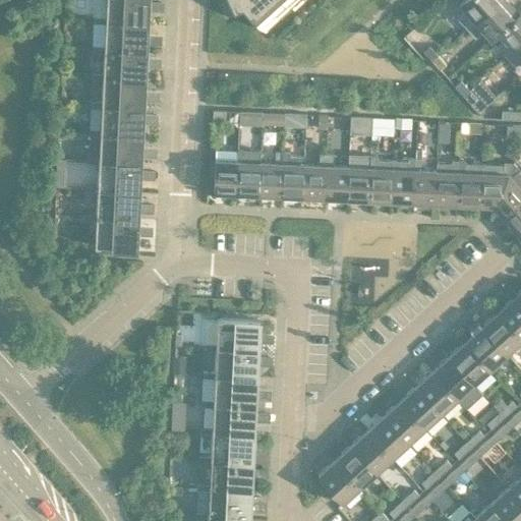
[(105,0),(105,17),(105,20),(147,22),(147,0),(105,0)]
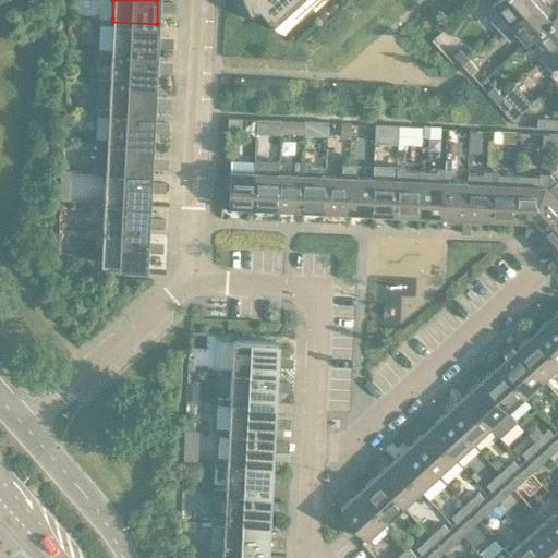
[(244,0),(249,8),(257,3),(279,27),(308,0),(244,0)]
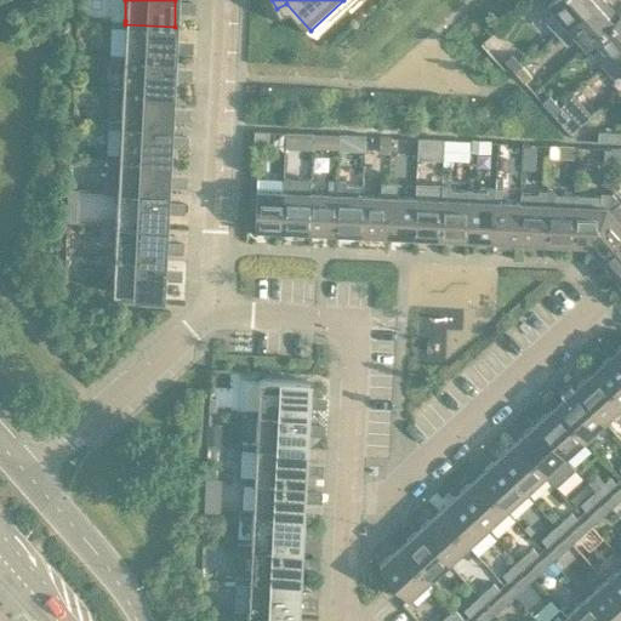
[(556,33),(592,0),(550,0),(546,4),(553,12),(546,23),(556,33)]
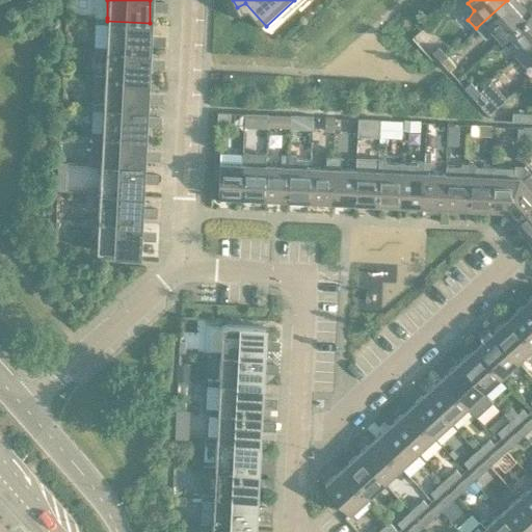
[(507,0),(476,28),(484,37),(494,33),(501,41),(508,33),(507,32),(529,12),(528,11),(520,2),(522,1),(521,0),(507,0)]
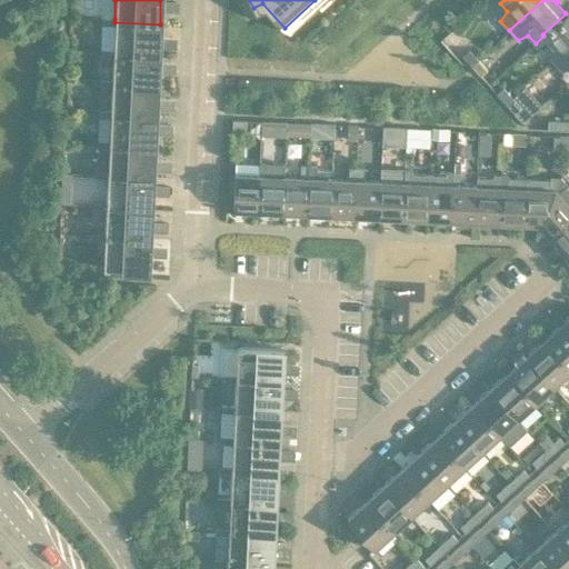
[(542,35),(543,36),(547,40),(542,51),(551,61),(568,45),(568,8),(565,12),(566,13),(542,35)]
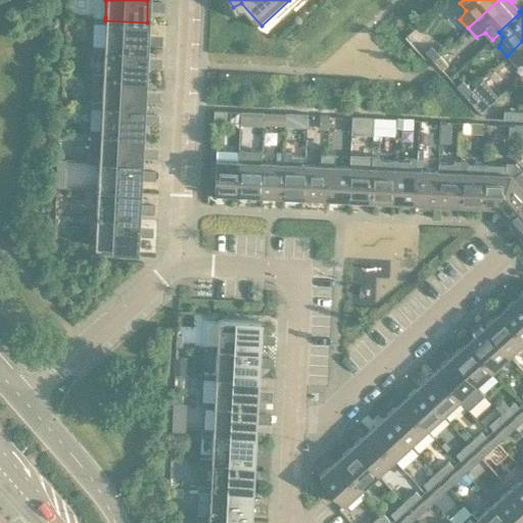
[(105,20),(105,17),(94,16),(93,22),(105,24),(104,46),(104,48),(145,50),(147,22),(105,20)]
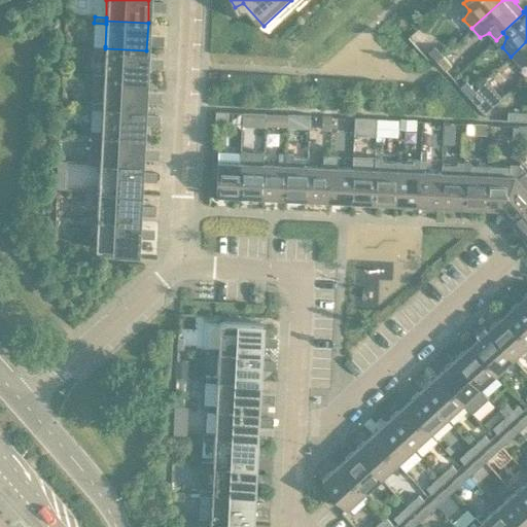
[(526,41),(511,57),(519,66),(526,61),(526,41)]
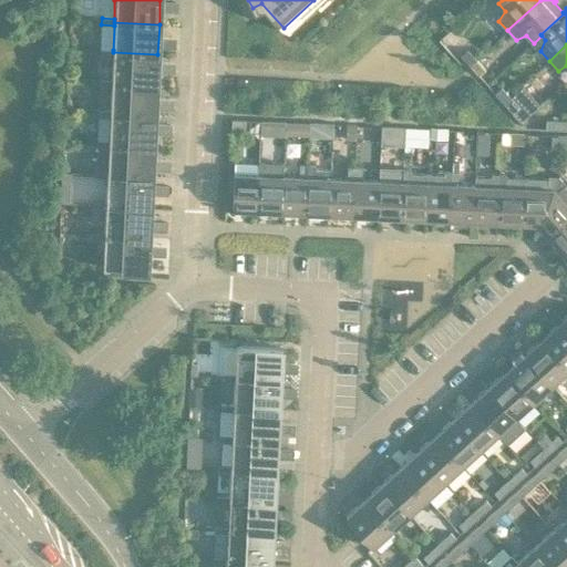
[(112,57),(111,80),(111,83),(156,85),(157,54),(113,52),(113,50),(100,49),(100,55),(112,57)]
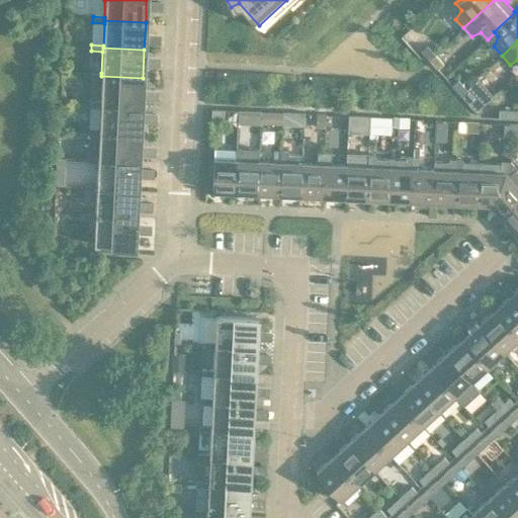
[(421,52),(428,60),(434,55),(426,46),(421,52)]
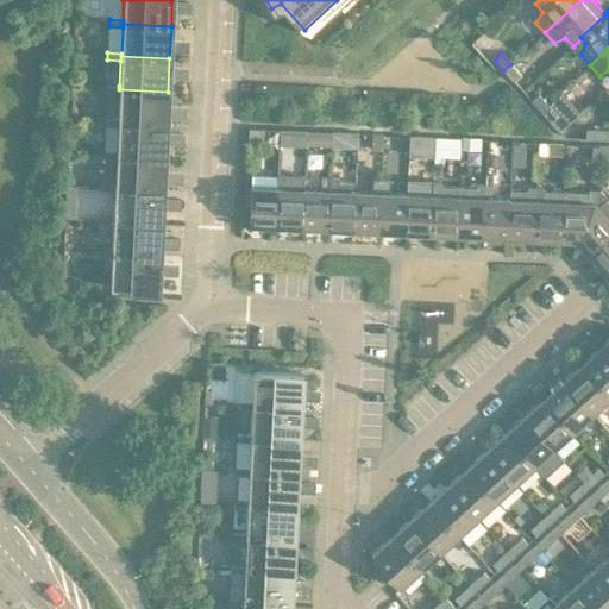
[(510,64),(503,70),(514,81),(521,75),(510,64)]
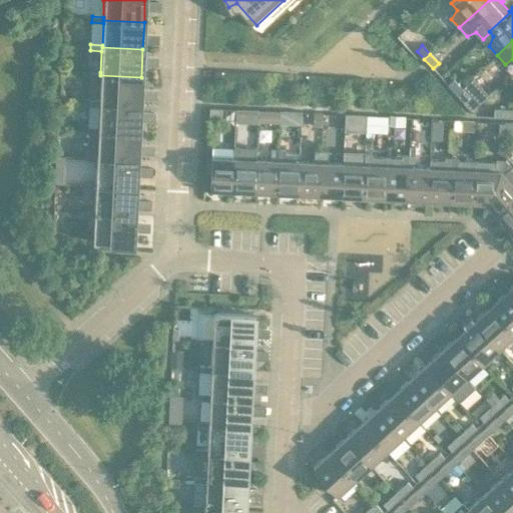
[(100,75),(100,72),(89,72),(89,78),(100,78),(99,100),(99,103),(140,105),(141,77),(100,75)]
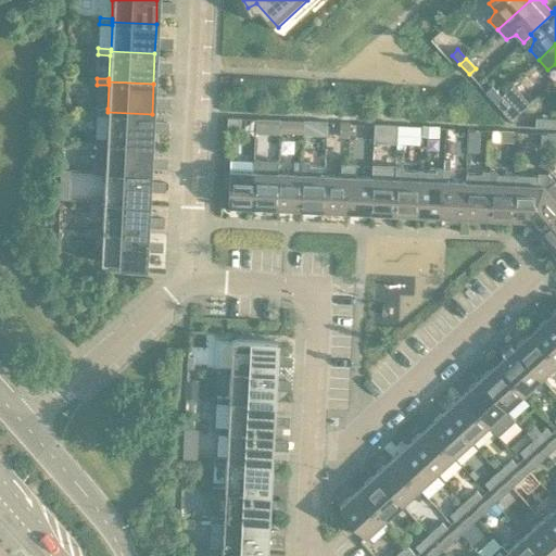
[(484,91),(493,101),(500,96),(491,86),(484,91)]
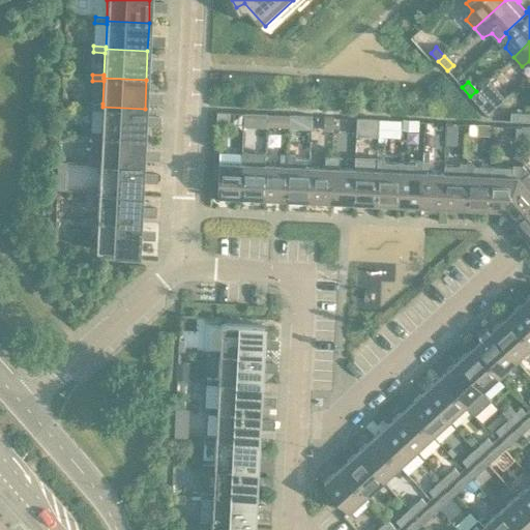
[(476,91),(470,96),(478,106),(484,100),(476,91)]
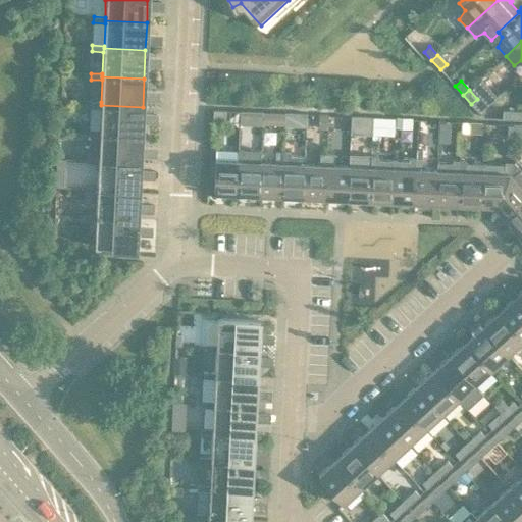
[(101,108),(100,129),(100,133),(141,135),(143,107),(101,105),(101,102),(90,101),(89,107),(101,108)]
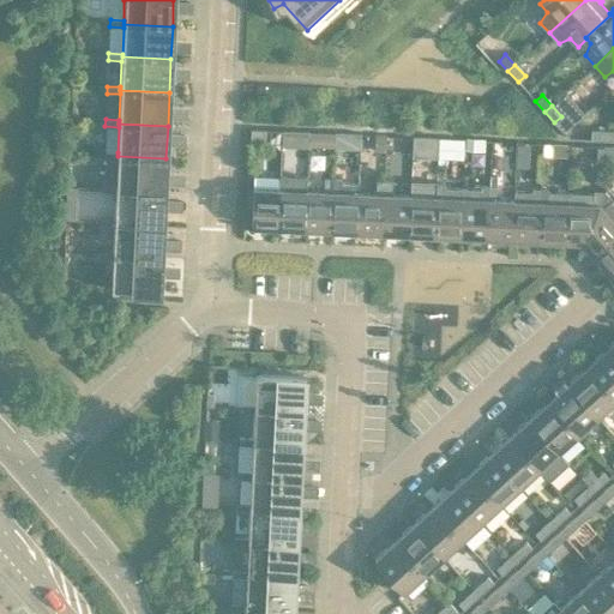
[(251,130),(251,142),(264,143),(264,131),(251,130)]
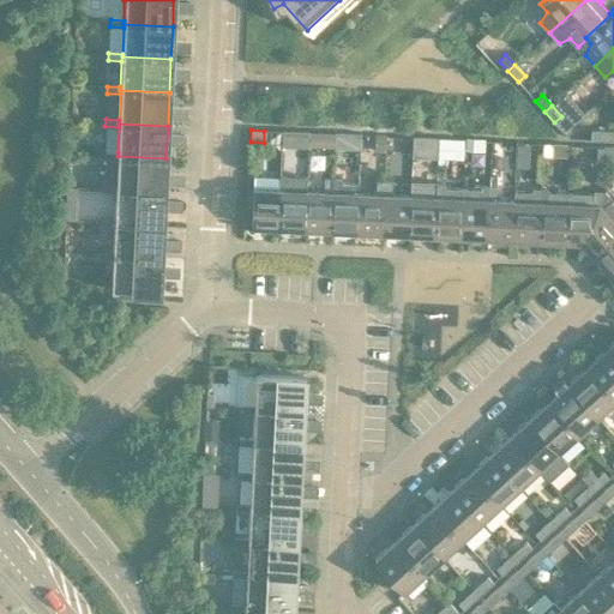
[(590,139),(605,140),(605,131),(590,130),(590,139)]
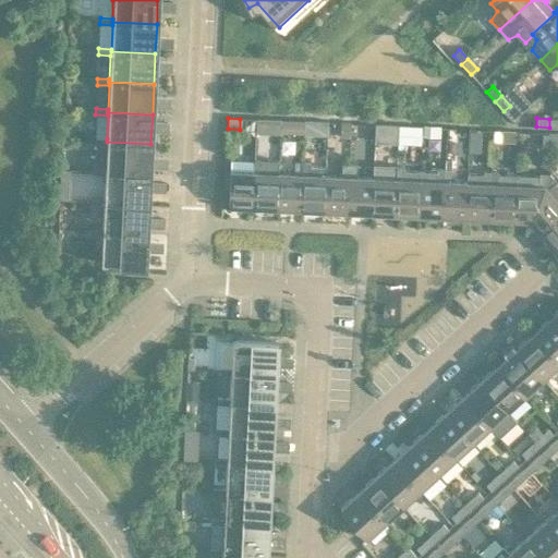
[(269,120),(268,133),(279,134),(280,120),(277,120),(269,120)]
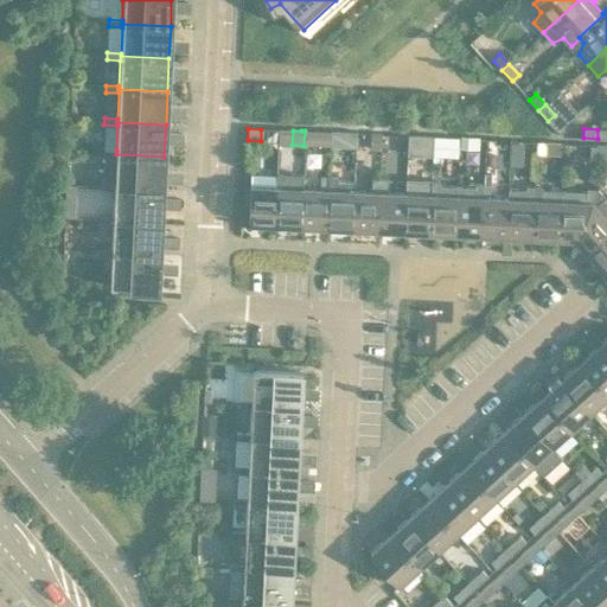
[(317,132),(315,145),(330,146),(331,132),(317,132)]
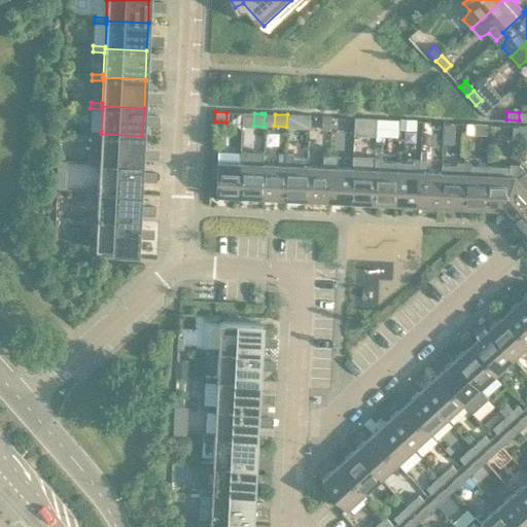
[(287,114),(287,127),(297,128),(299,115),(287,114)]
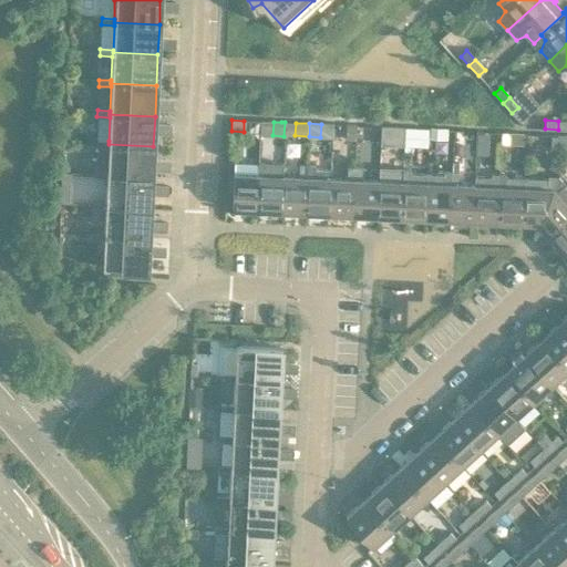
[(347,125),(347,138),(356,140),(356,125),(347,125)]
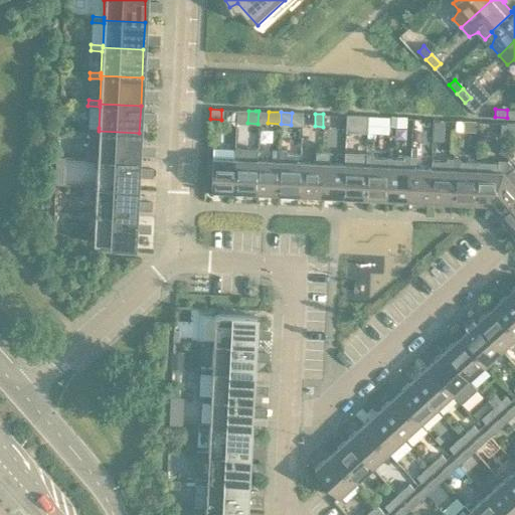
[(346,115),(346,131),(366,132),(367,116),(364,116),(346,115)]
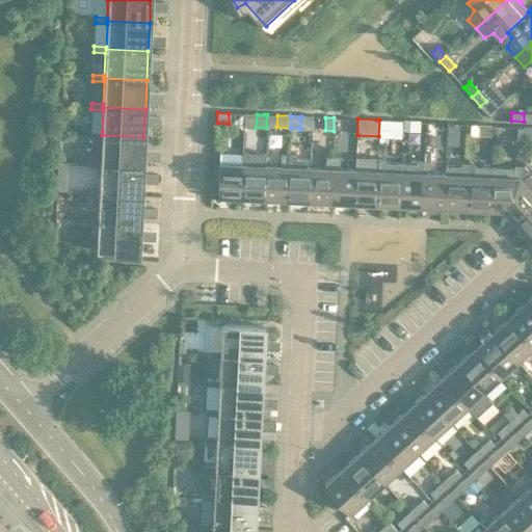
[(379,120),(379,135),(387,136),(388,120),(379,120)]
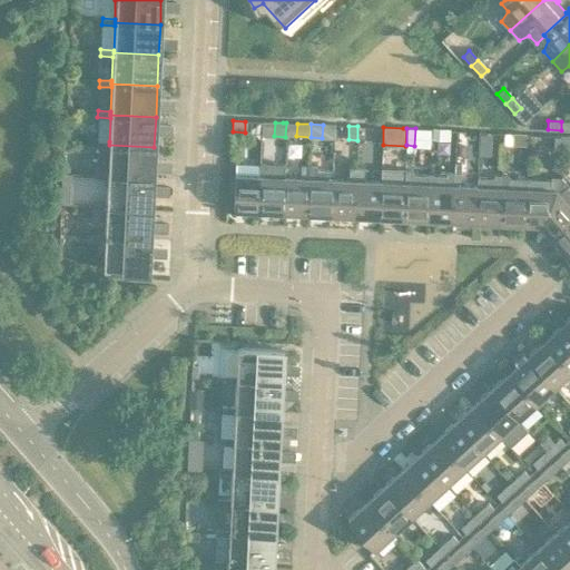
[(432,129),(432,140),(452,141),(453,130),(434,129),(432,129)]
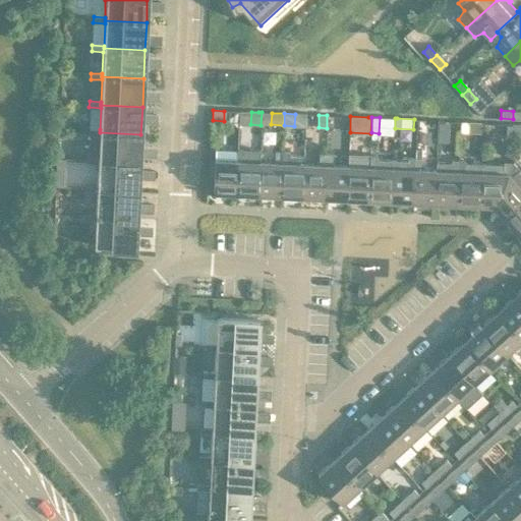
[(481,133),(481,123),(468,122),(468,132),(481,133)]
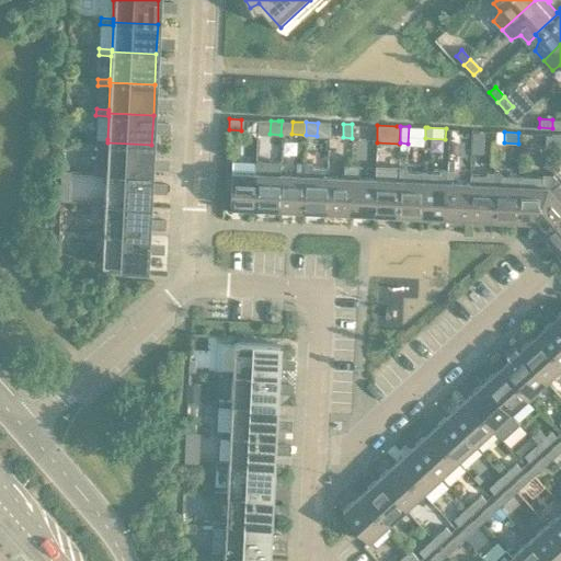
[(472,133),(472,141),(482,141),(482,136),(478,133),(472,133)]
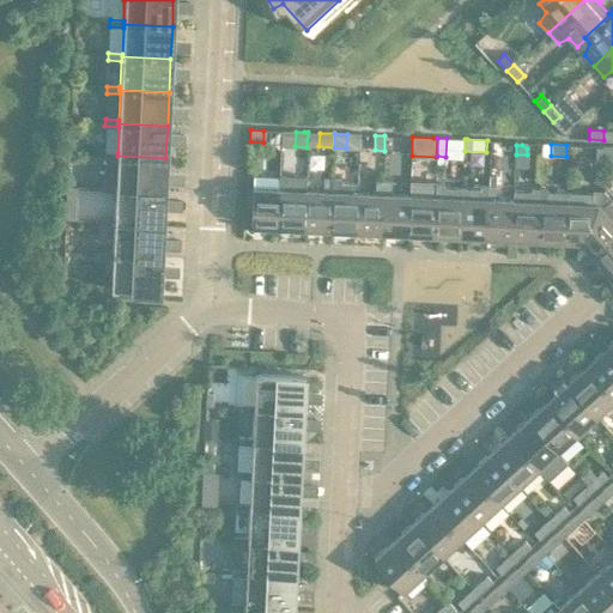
[(116,159),(115,186),(115,189),(164,192),(165,158),(117,156),(117,152),(103,152),(103,159),(116,159)]
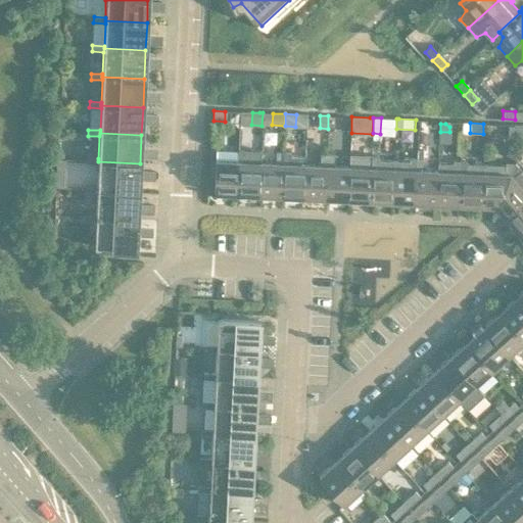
[(236,194),(238,149),(232,149),(231,160),(215,159),(214,192),(236,194)]
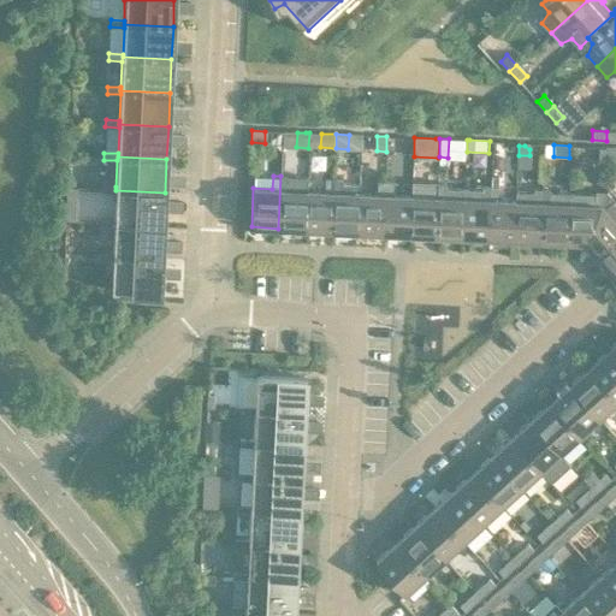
[(278,229),(304,230),(307,191),(289,190),(289,177),(280,176),(278,229)]
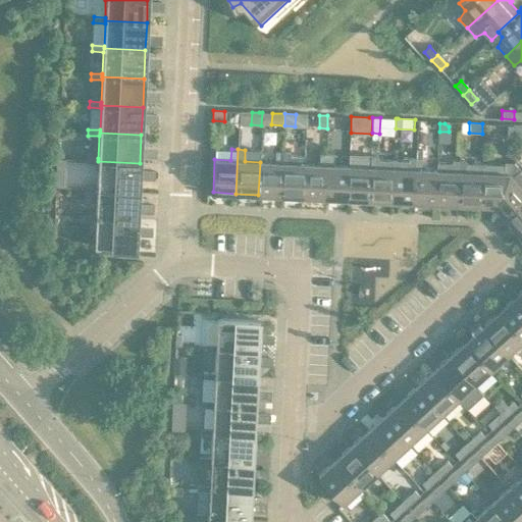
[(260,162),(258,195),(280,196),(282,152),(275,151),(275,162),(260,162)]
